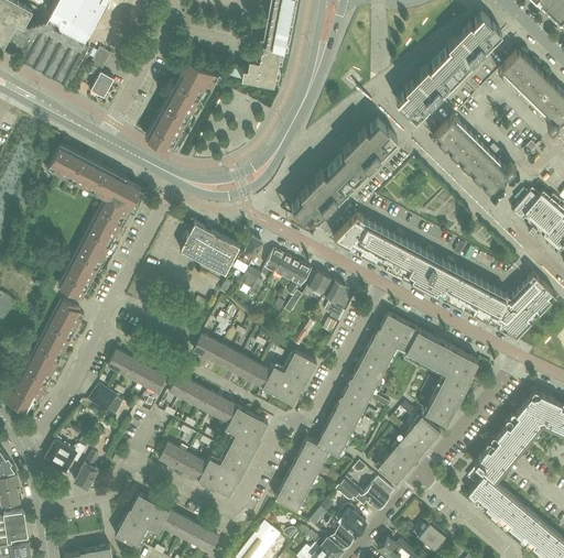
[(89,36),(86,35),(94,22),(96,24),(108,3),(105,1),(106,0),(56,0),(49,15),(54,19),(54,21),(52,22),(51,21),(50,22),(49,23),(46,22),(46,23),(45,24),(43,23),(42,24),(41,25),(40,24),(39,25),(38,26),(35,25),(34,26),(33,28),(32,26),(31,28),(29,29),(25,26),(33,13),(8,0),(0,0),(0,46),(3,50),(6,45),(23,55),(20,62),(67,88),(80,64),(84,66),(85,66),(86,66),(87,66),(88,65),(89,65),(89,64),(89,63),(89,62),(89,61),(89,59),(88,59),(88,58),(87,58),(93,48),(89,36)]
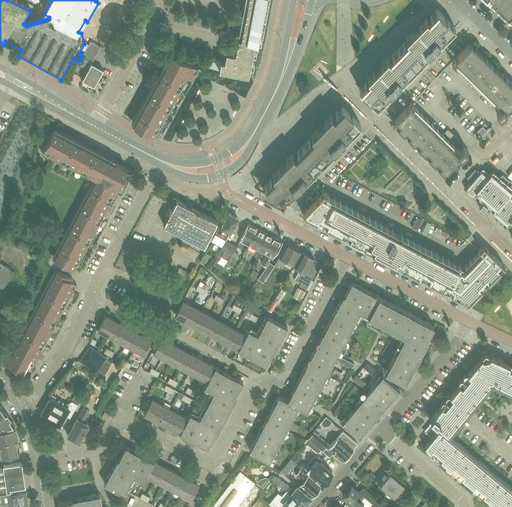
[(211,63),(209,72),(248,79),(255,47),(258,47),(266,0),(249,0),(241,43),(238,42),(233,67),(230,67),(232,57),(226,56),(224,65),(211,63)]
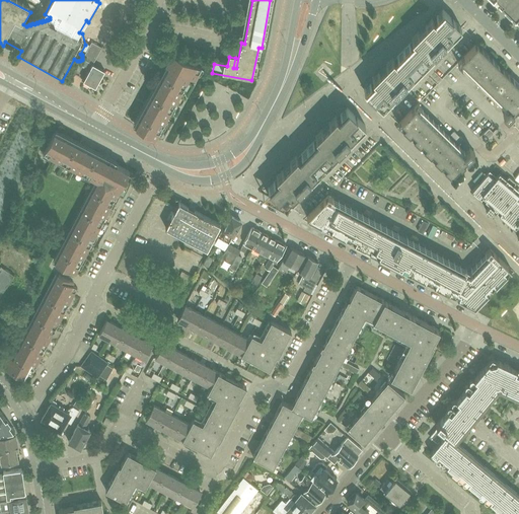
[(518,0),(493,0),(518,25),(518,0)]
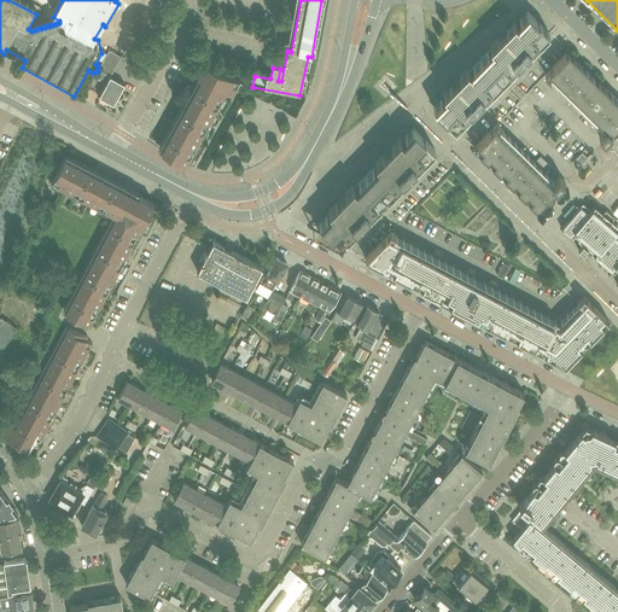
[(445,102),(433,114),(455,134),(549,39),(528,17),(517,29),(514,28),(490,52),(491,54),(470,76),(467,75),(443,100),(445,102)]
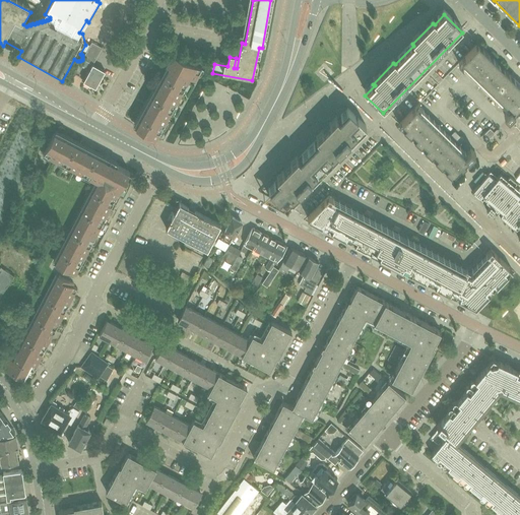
[(91,47),(88,52),(100,58),(103,53),(91,47)]
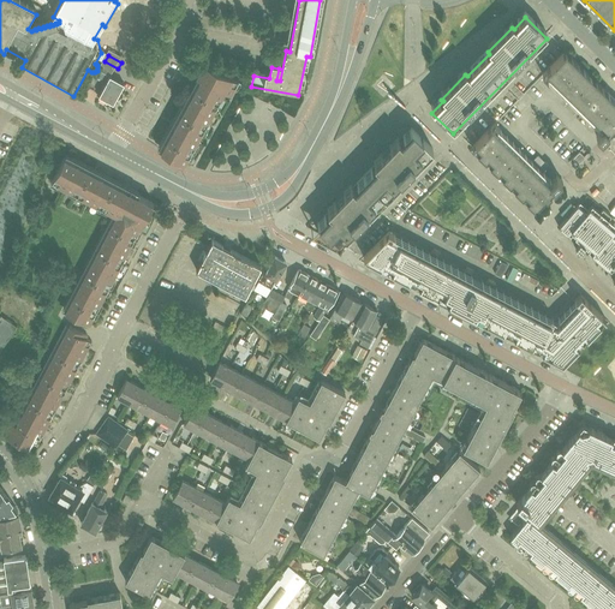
[(614,105),(566,57),(543,81),(548,85),(601,137),(596,141),(601,145),(614,131),(614,105)]
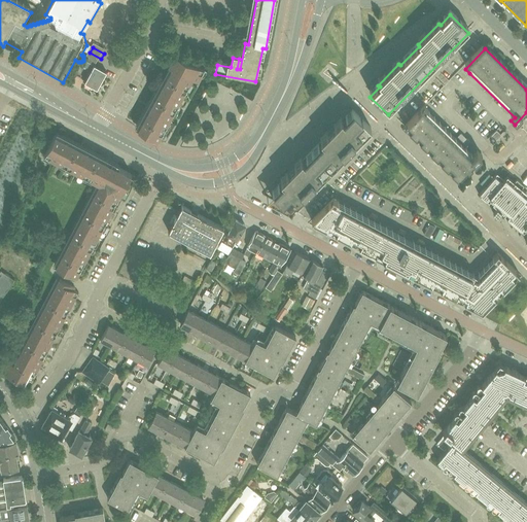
[(90,53),(86,59),(98,64),(101,59),(90,53)]
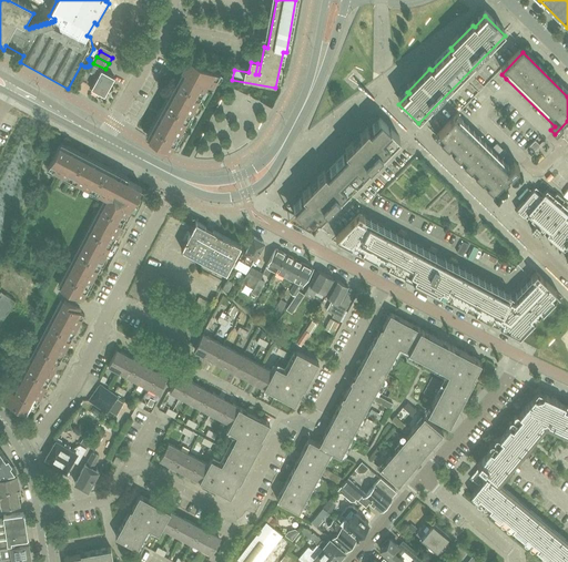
[(171,155),(208,89),(213,92),(217,84),(220,80),(189,62),(185,68),(179,80),(182,82),(149,143),(171,155)]
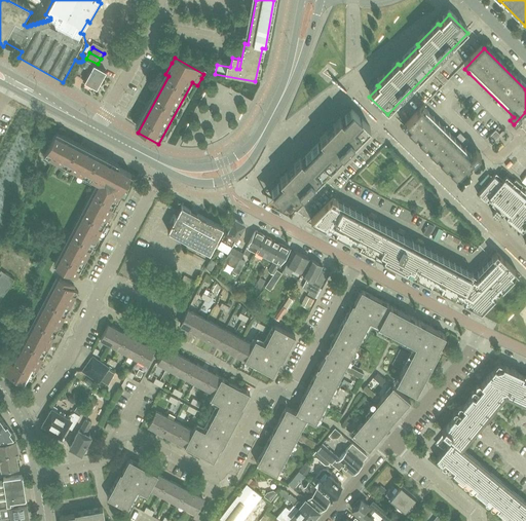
[(86,59),(81,69),(87,72),(89,68),(94,70),(95,70),(98,64),(86,59)]
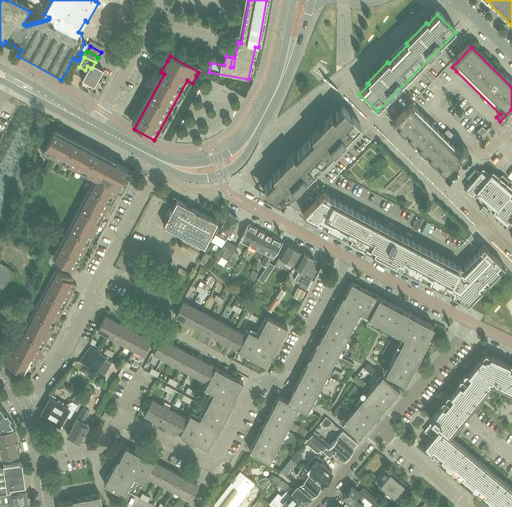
[(103,74),(92,68),(91,68),(82,84),(94,91),(100,79),(103,74)]
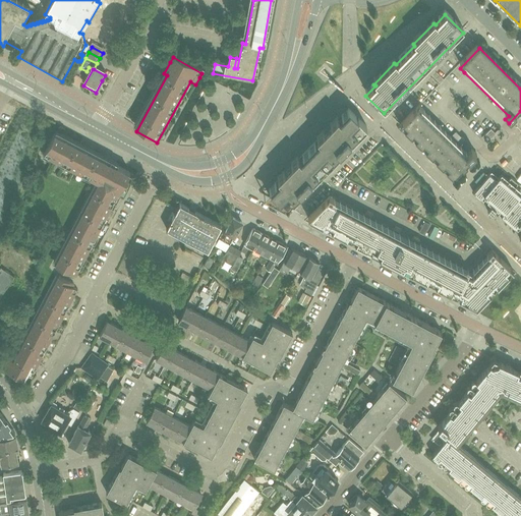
[(419,109),(400,129),(453,181),(463,171),(476,158),(471,154),(467,158),(423,114),(419,109)]
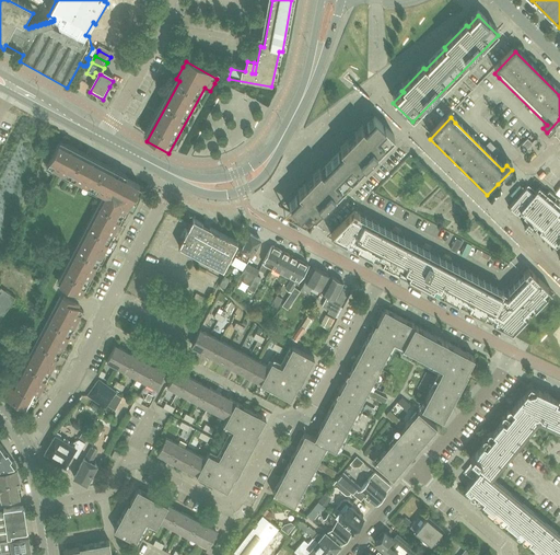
[(300,198),(283,215),(308,228),(394,141),(374,122),(364,133),(362,130),(340,153),(341,154),(322,175),(321,174),(298,196),(300,198)]
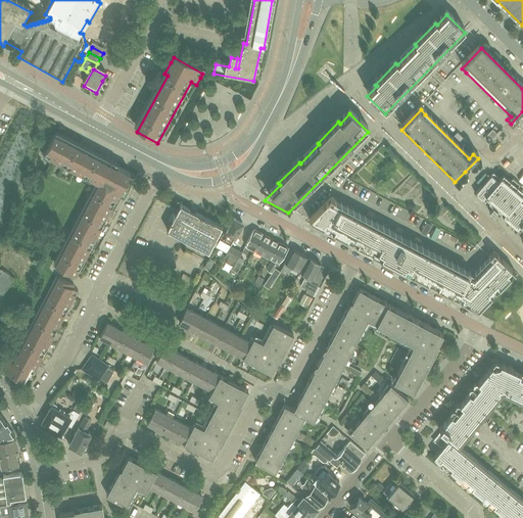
[(497,138),(492,134),(486,140),(491,144),(497,138)]
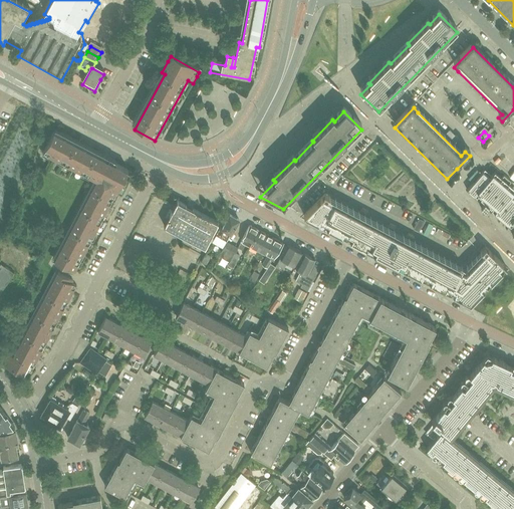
[(74,275),(96,233),(127,174),(54,136),(43,156),(97,184),(54,265),(74,275)]
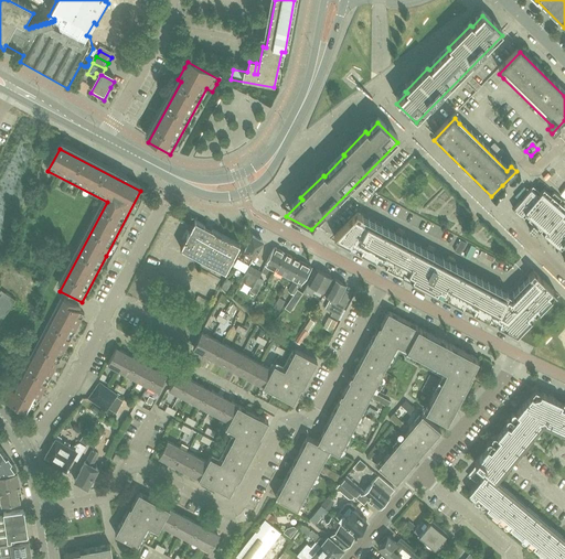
[(564,223),(562,219),(564,215),(557,210),(562,204),(557,200),(554,197),(550,202),(542,195),(539,200),(531,193),(513,214),(524,223),(528,219),(544,233),(541,237),(562,256),(564,251),(564,223)]
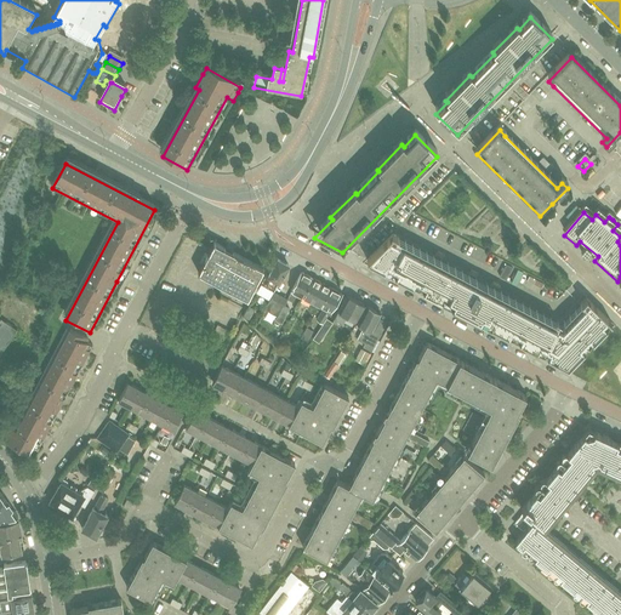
[(393,239),(368,266),(568,371),(611,328),(586,303),(581,308),(582,309),(562,330),(398,243),(398,241),(393,239)]
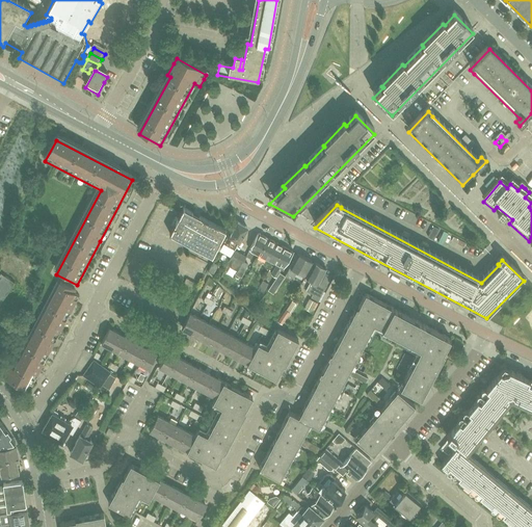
[(212,261),(222,241),(225,235),(183,212),(179,221),(170,238),(212,261)]
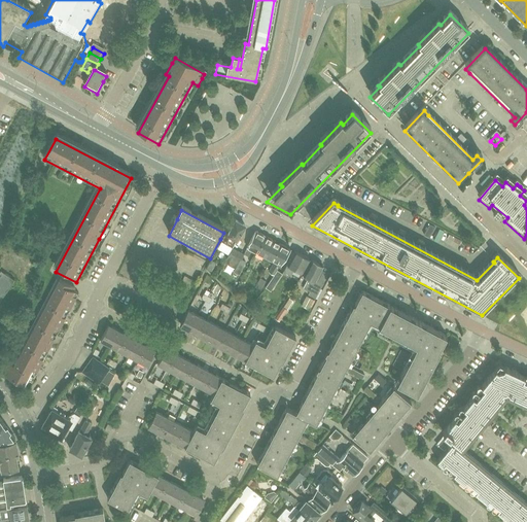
[(497,212),(493,217),(497,221),(501,216),(497,212)]
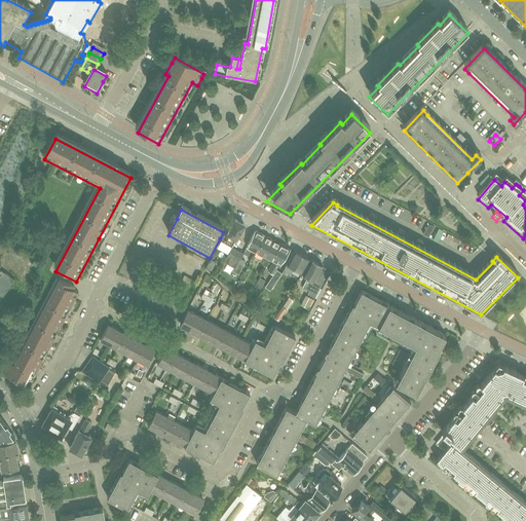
[(239,238),(245,229),(235,224),(230,233),(227,239),(236,245),(239,238)]
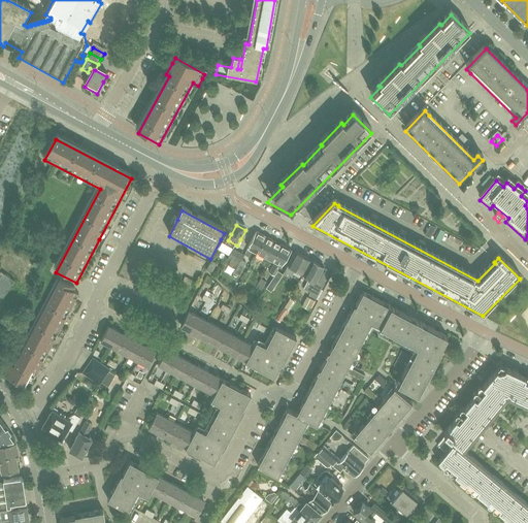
[(257,257),(266,241),(257,236),(253,242),(248,253),(249,253),(244,259),(250,262),(253,256),(257,257)]
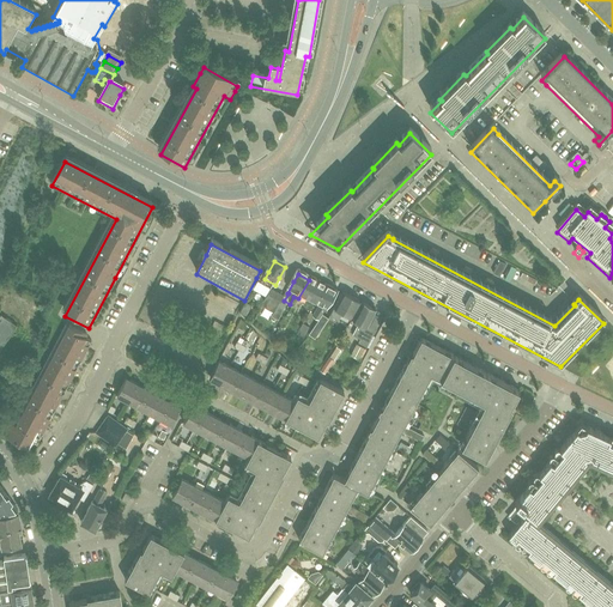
[(315,308),(327,289),(309,280),(298,298),(315,308)]
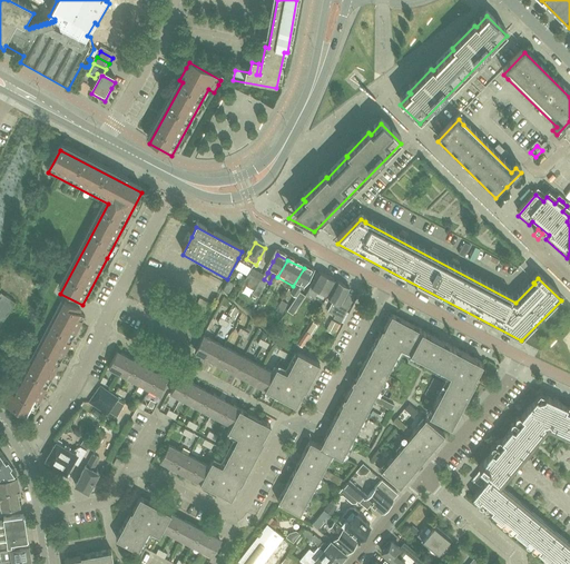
[(305,293),(311,282),(314,274),(304,268),(293,286),(296,288),(291,298),(296,300),(303,290),(305,293)]
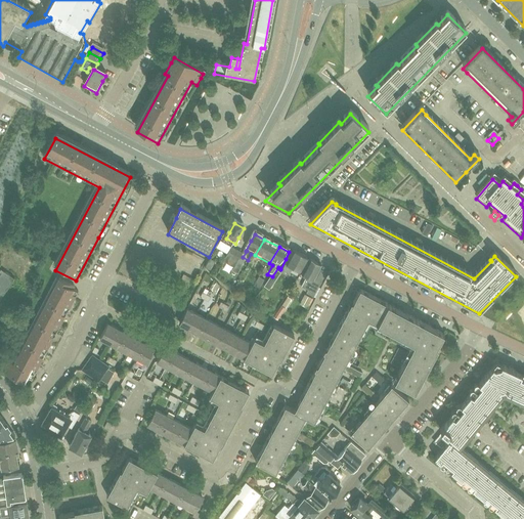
[(237,260),(239,261),(242,256),(230,251),(223,265),(232,270),(237,260)]
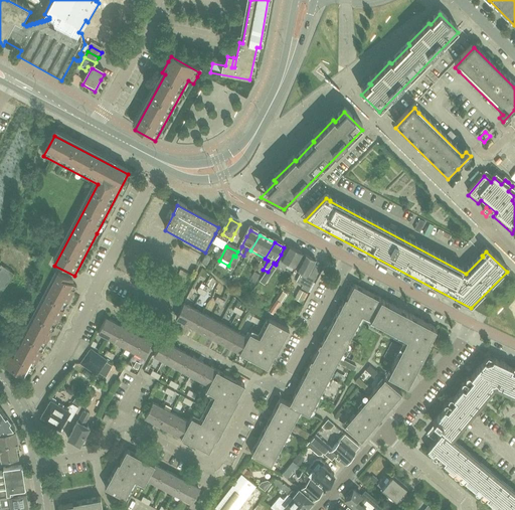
[(296,271),(300,264),(303,258),(288,250),(286,256),(278,270),(284,274),(288,267),(296,271)]
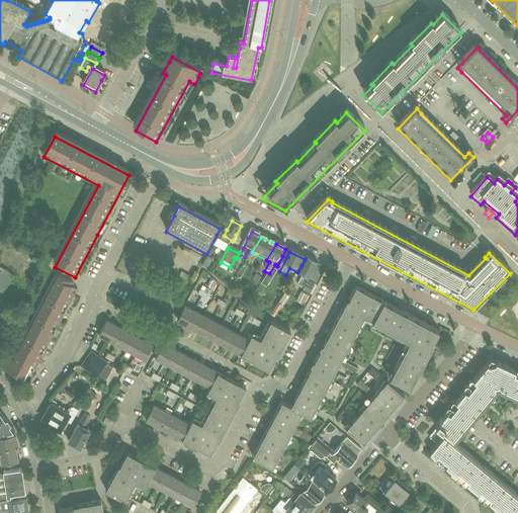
[(242,261),(237,258),(235,257),(230,267),(229,271),(235,274),(242,261)]
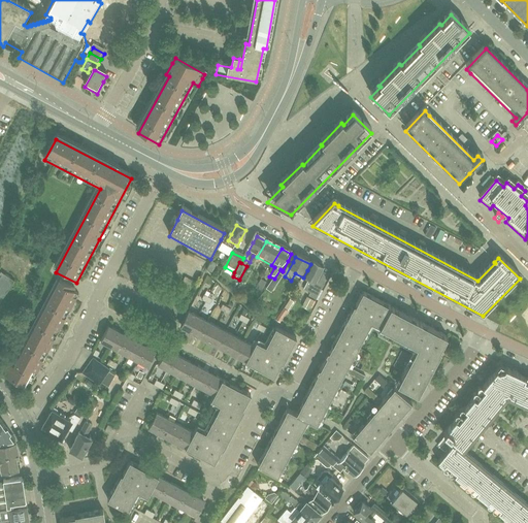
[(211,278),(218,268),(212,265),(207,273),(211,278)]
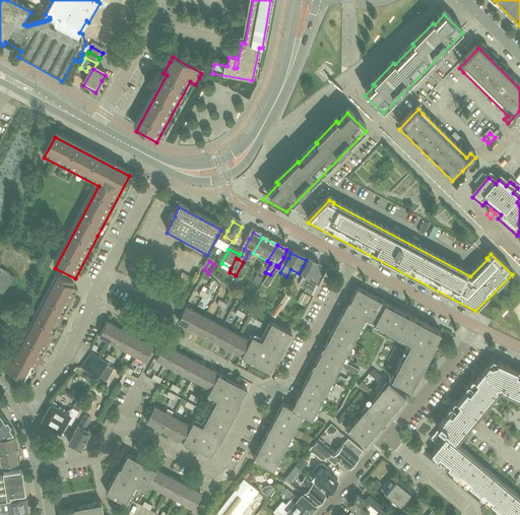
[(319,283),(313,280),(319,267),(308,261),(305,266),(300,276),(305,278),(300,288),(306,292),(304,295),(311,299),(319,283)]
